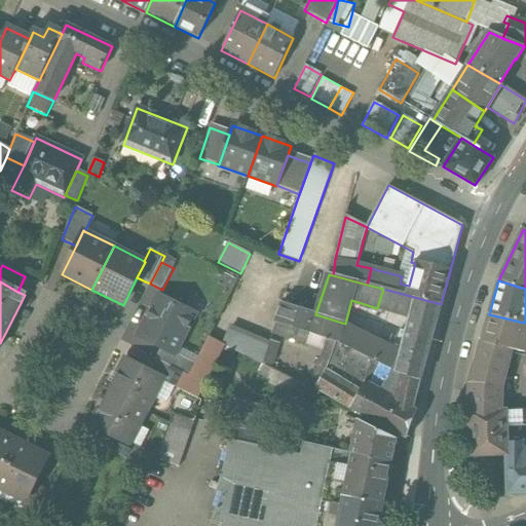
[(413,409),(441,304),(383,289),(377,308),(411,318),(406,337),(398,335),(393,347),(345,324),(340,344),(403,376),(397,400),(413,409)]
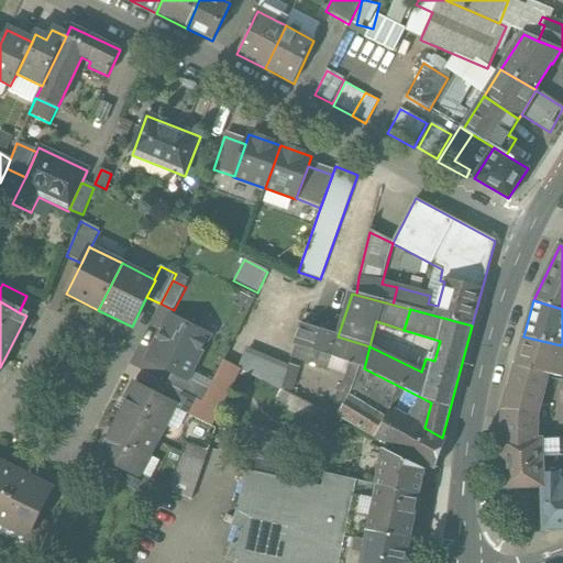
[(209,337),(169,317),(152,353),(155,363),(173,373),(187,379),(188,378),(209,337)]
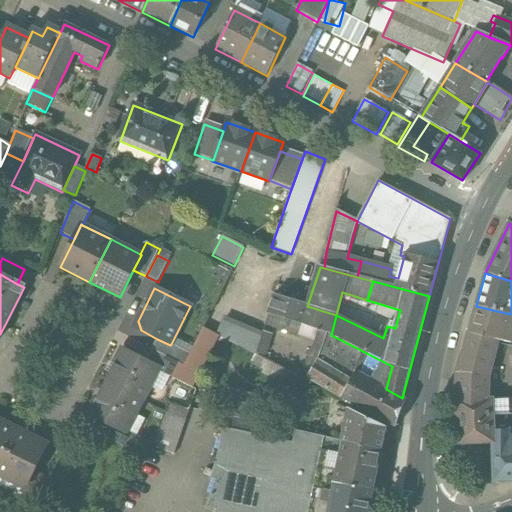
[(301,324),(331,335),(336,315),(307,306),(273,295),(264,326),(296,337),(301,324)]
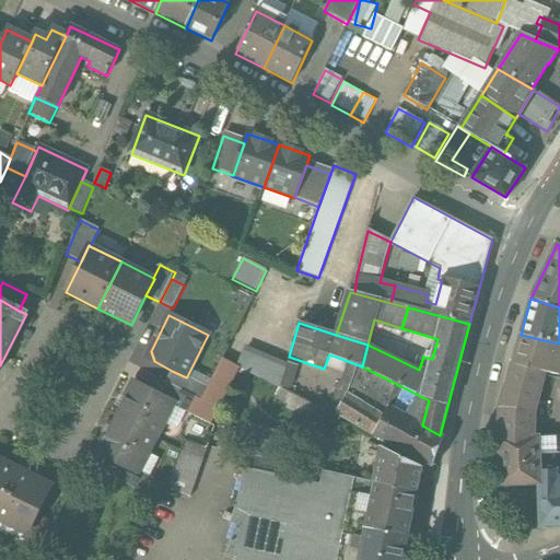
[(550,372),(558,343),(521,335),(513,363),(545,371),(550,372)]
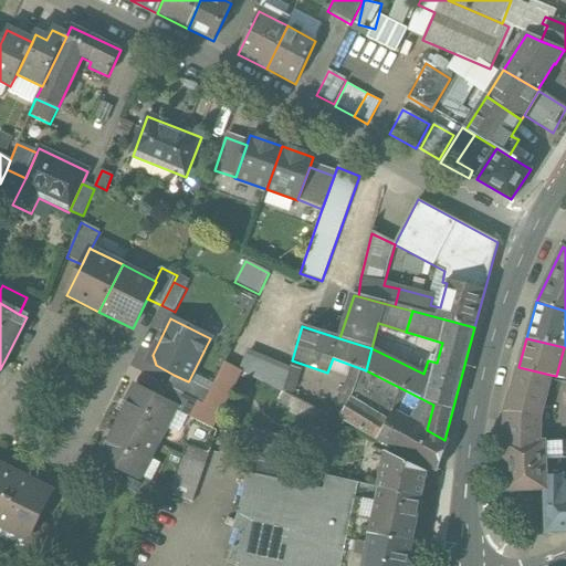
[(564,347),(556,376),(556,379),(565,380),(565,346),(564,346),(564,347)]
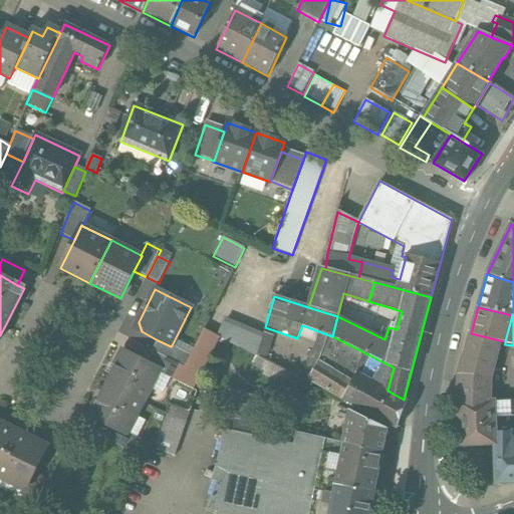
[(225,318),(217,336),(257,356),(263,334),(225,318)]
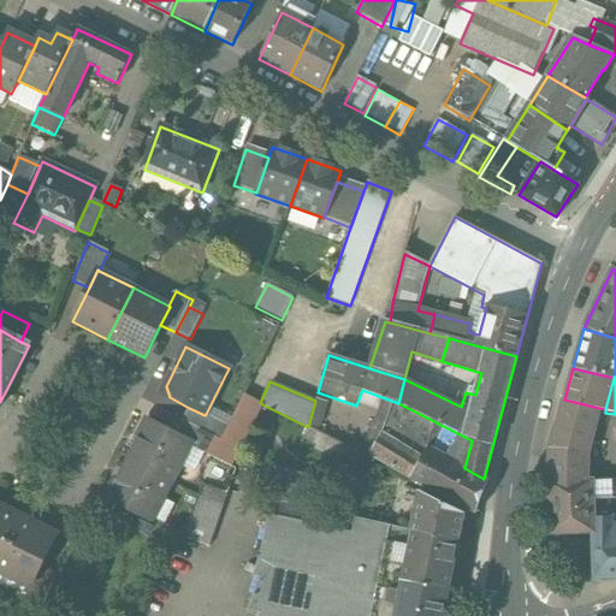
[(221,440),(213,458),(229,466),(260,404),(244,397),(229,426),(221,440)]
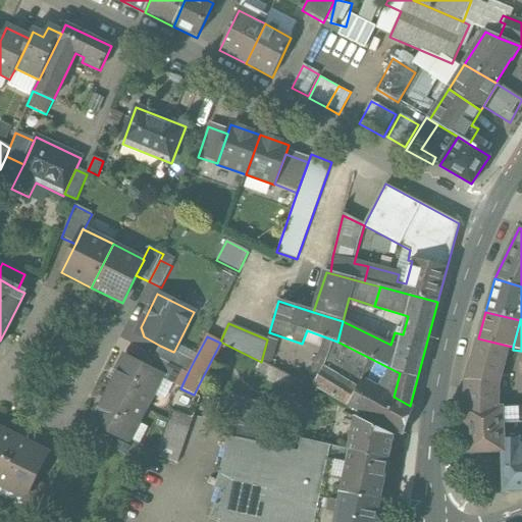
[(470,362),(502,370),(508,346),(478,338),(470,362)]
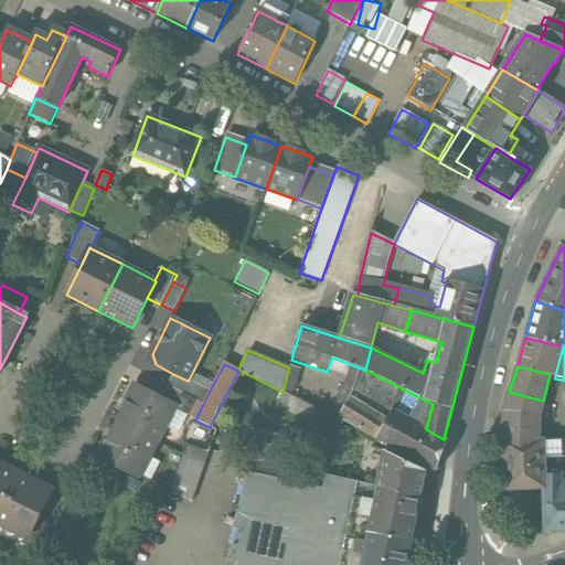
[(300,372),(289,368),(283,392),(276,403),(327,427),(333,416),(292,395),(300,372)]
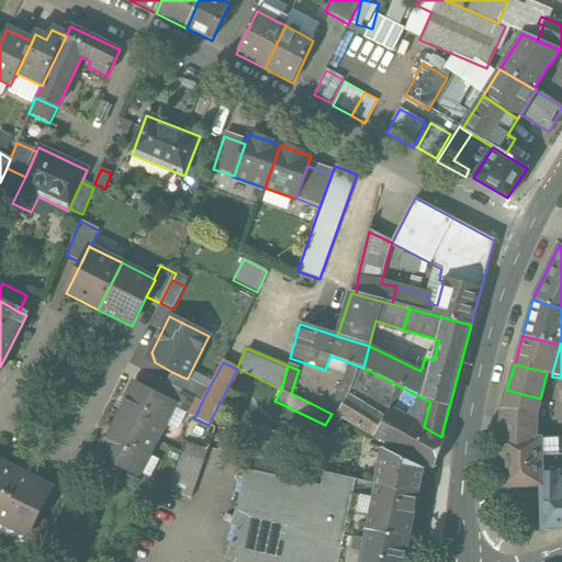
[(172,372),(167,384),(202,402),(209,389),(188,378),(187,379),(172,372)]
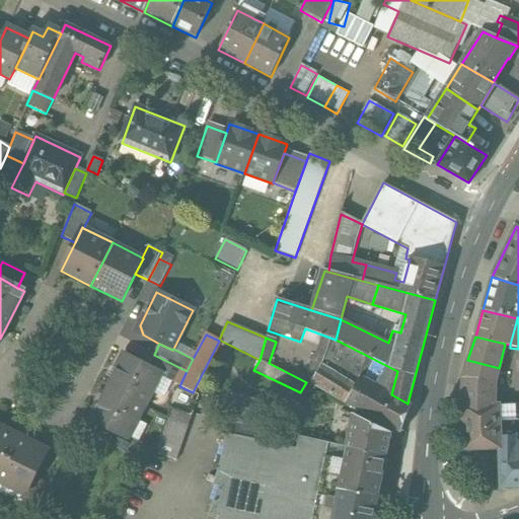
[(153,354),(147,367),(160,374),(159,375),(179,386),(187,371),(154,355),(153,354)]
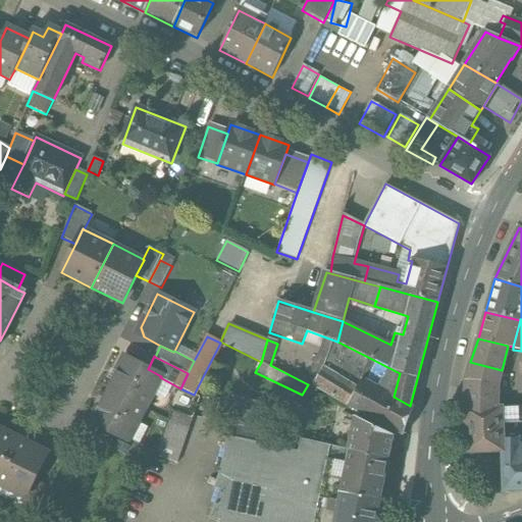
[(124,358),(108,389),(144,408),(160,377),(161,376),(148,369),(124,358)]
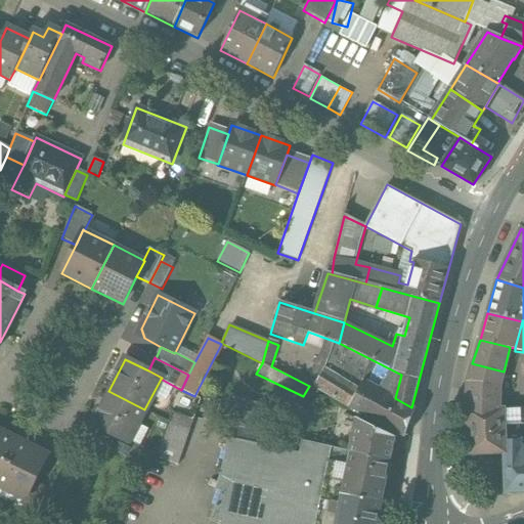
[(504,372),(472,363),(467,383),(498,390),(504,372)]
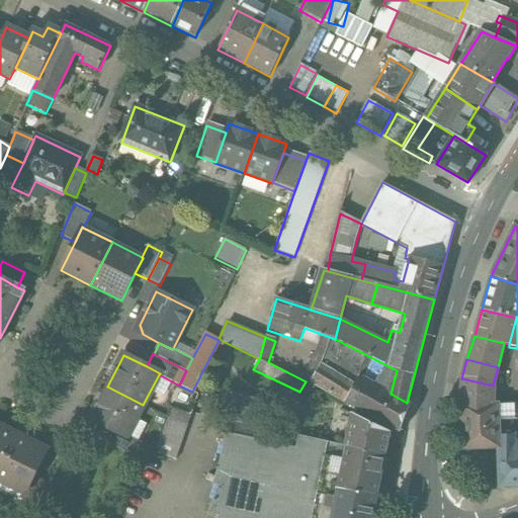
[(391,394),(358,377),(358,378),(353,375),(349,382),(324,366),(321,365),(311,383),(347,404),(400,432),(406,416),(411,405),(391,394)]
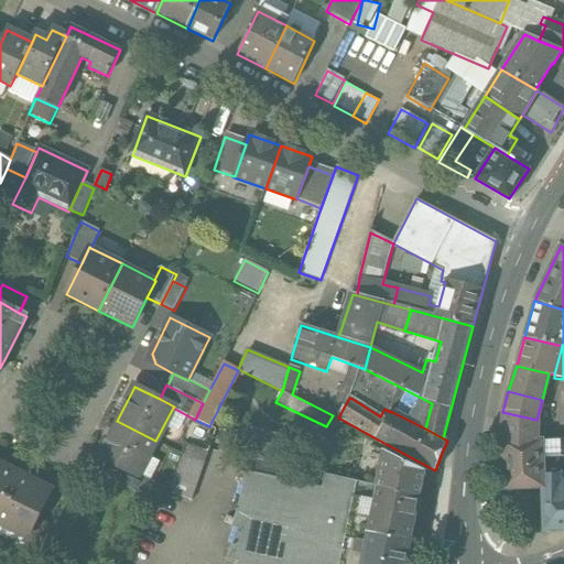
[(537,420),(502,412),(502,422),(502,443),(540,443),(537,420)]
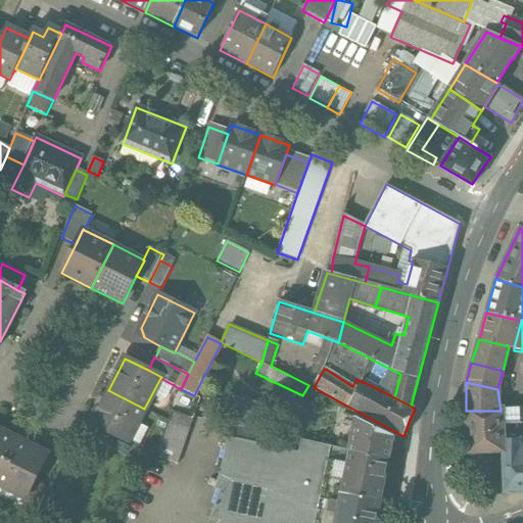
[(129,439),(144,409),(108,390),(91,423),(114,435),(128,441),(129,439)]
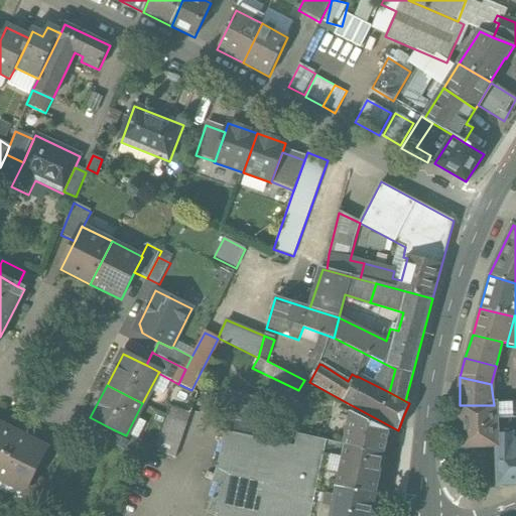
[(494,405),(460,405),(461,447),(497,447),(498,447),(497,420),(496,405),(494,405)]
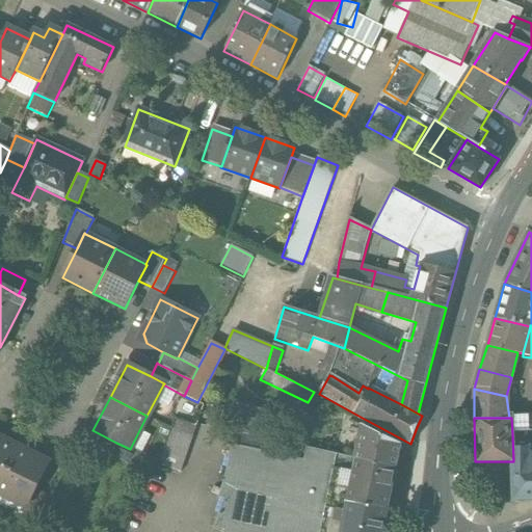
[(196,427),(174,420),(158,467),(182,474),(196,427)]
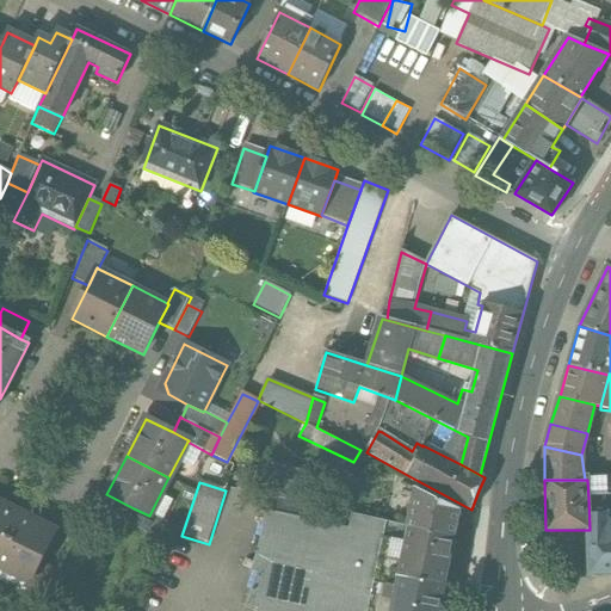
[(437,610),(458,507),(415,489),(408,526),(390,610),(437,610)]
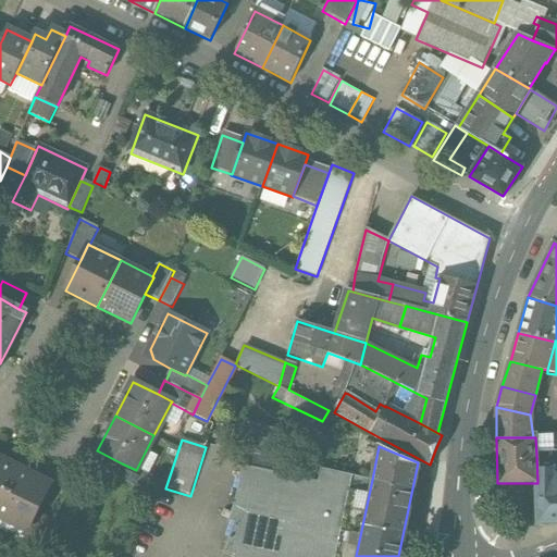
[(556,523),(556,475),(552,477),(551,453),(536,454),(537,483),(536,483),(537,524),(556,523)]
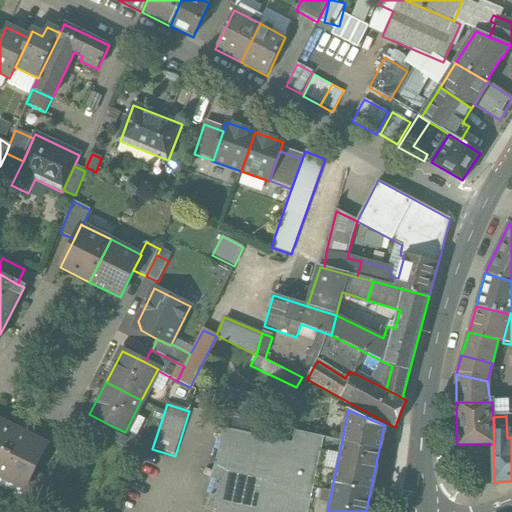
[(0,466),(19,430),(0,420),(0,466)]
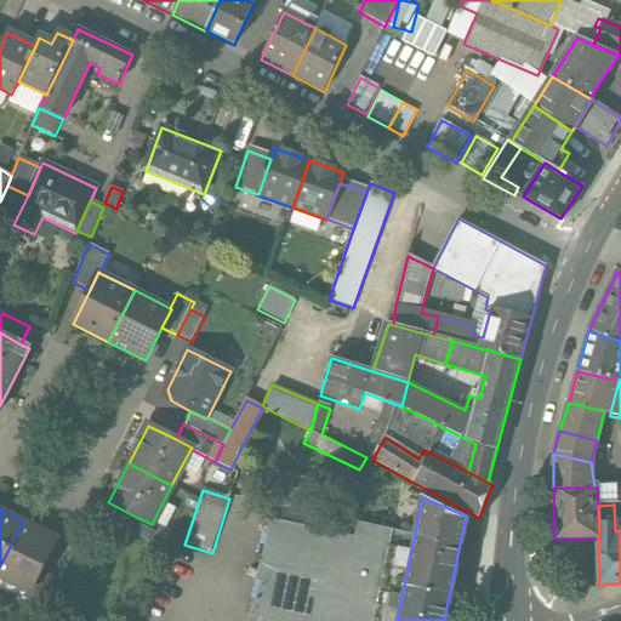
[(152,524),(136,517),(127,531),(161,548),(170,530),(153,522),(152,524)]
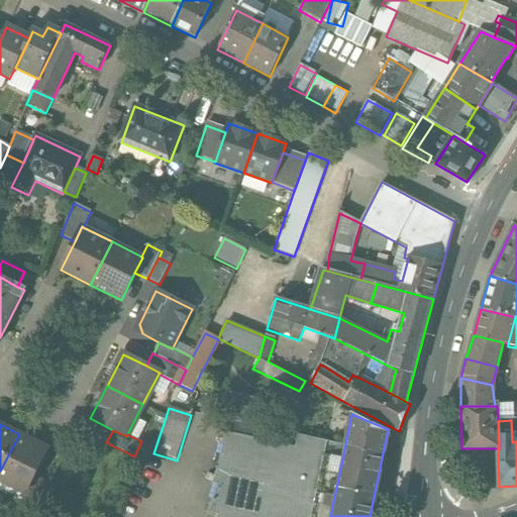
[(294,448),(224,433),(216,471),(221,472),(208,512),(217,516),(216,516),(330,516),(345,445),(297,435),(294,448)]
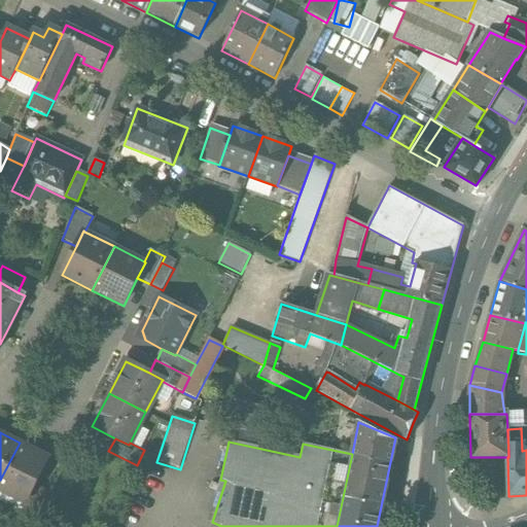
[(48,457),(20,443),(0,480),(0,490),(23,502),(25,503),(35,484),(48,457)]
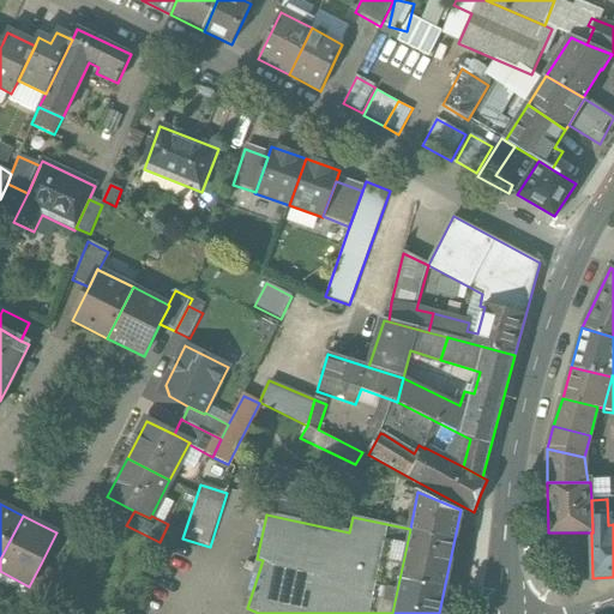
[(54,571),(41,564),(29,587),(26,585),(24,593),(40,600),(54,571)]
